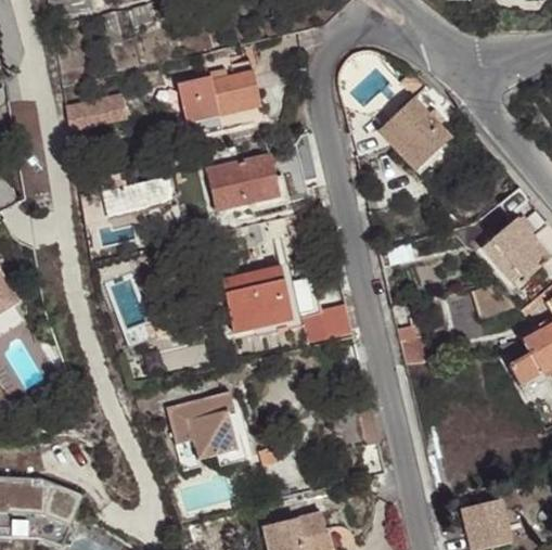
[(92,7),(91,0),(48,0),(50,13),(92,7)]
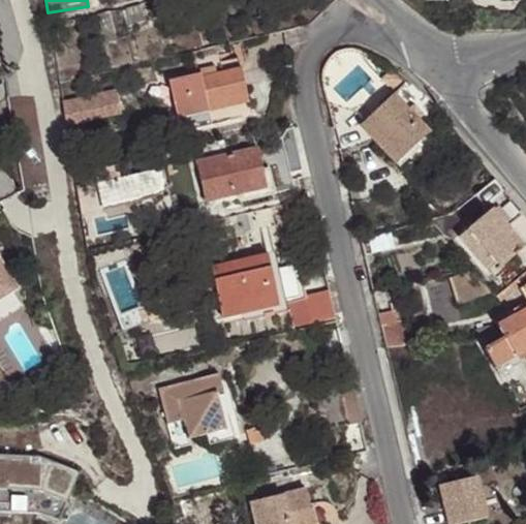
[(277,9),(274,0),(260,0),(264,12),(277,9)]
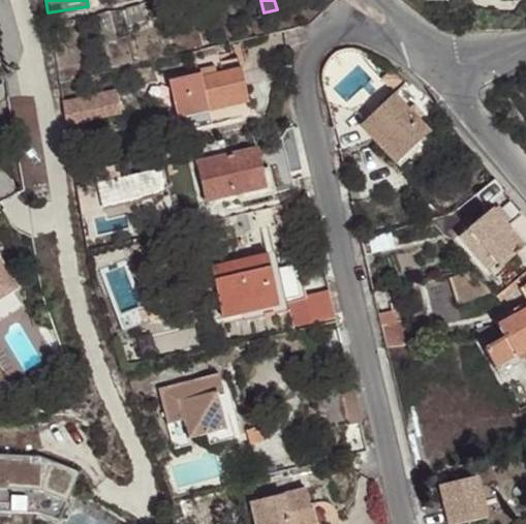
[(352,59),(329,79),(344,96),(368,78),(352,59)]
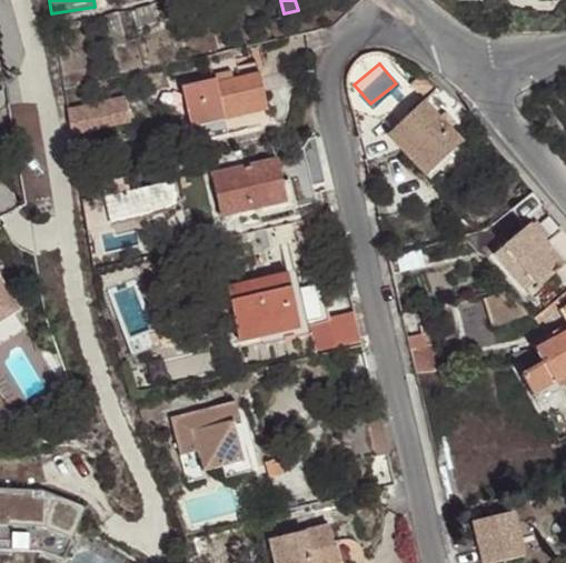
[(215,81),(222,109),(224,118),(267,108),(258,71),(217,81),(215,81)]
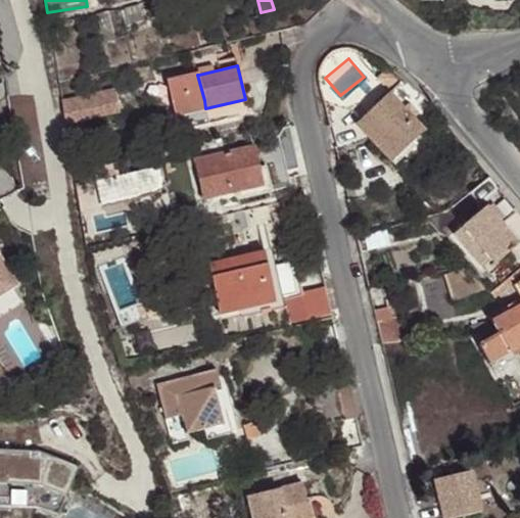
[(192,103),(204,100),(197,75),(199,75),(198,71),(166,78),(175,114),(194,111),(192,103)]
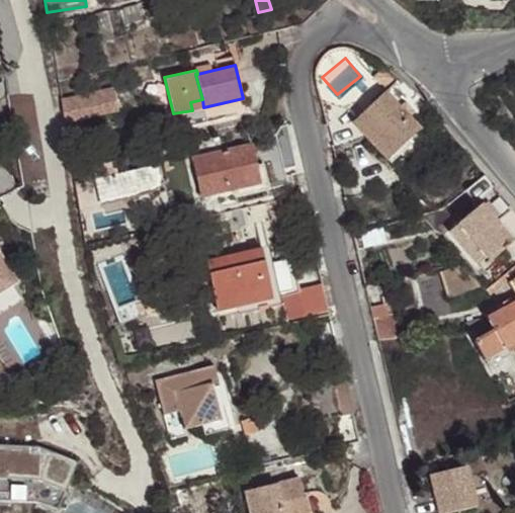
[(82,95),(85,108),(115,101),(112,87),(82,95)]
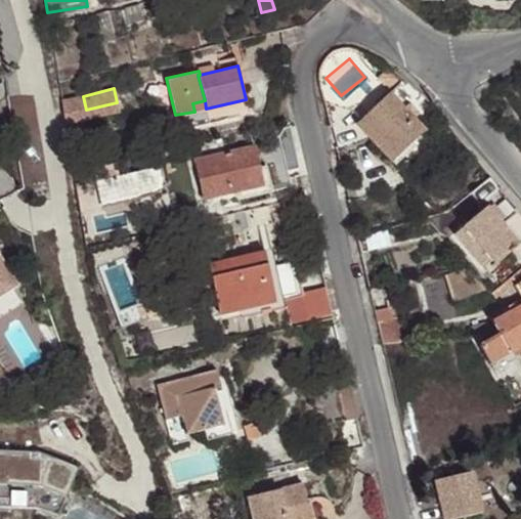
[(390,92),(360,123),(395,159),(426,130),(390,92)]
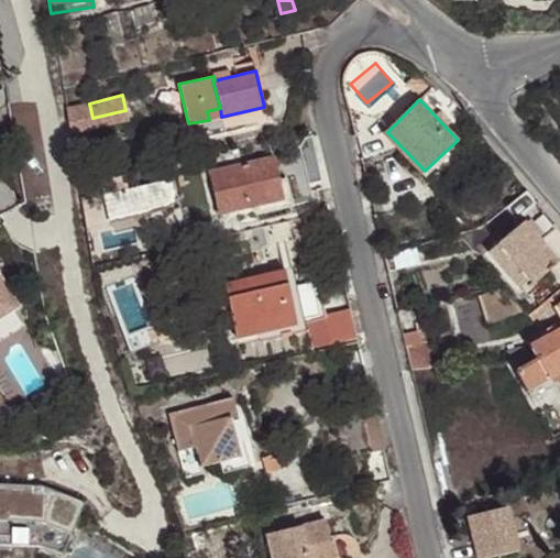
[(425,171),(387,132),(383,137),(419,176),(425,171)]
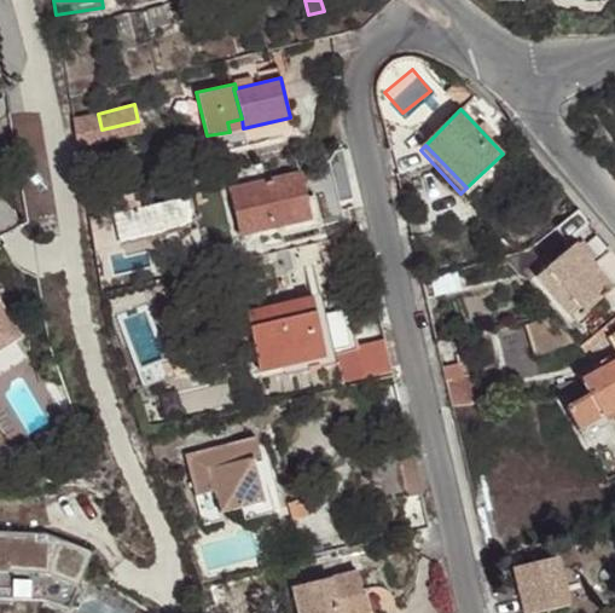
[(307,178),(312,190),(332,185),(329,168),(307,178)]
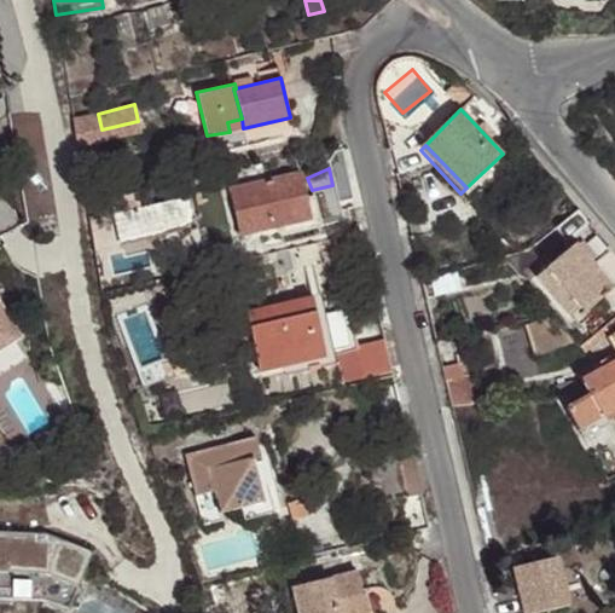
[(308,215),(299,173),(227,190),(236,232),(308,215)]
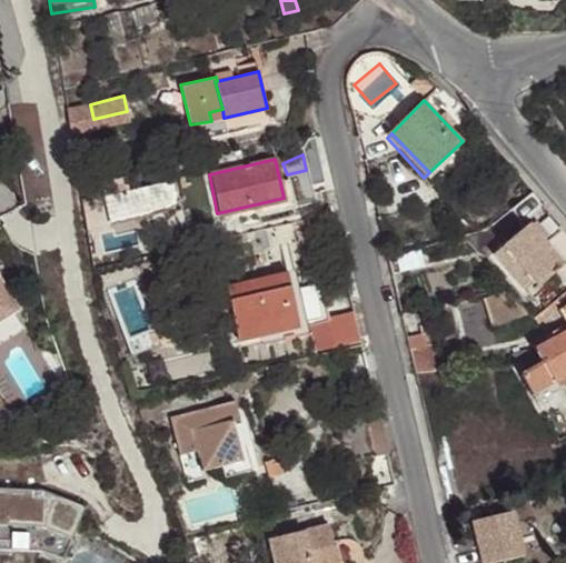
[(306,170),(287,174),(293,204),(314,199),(306,170)]
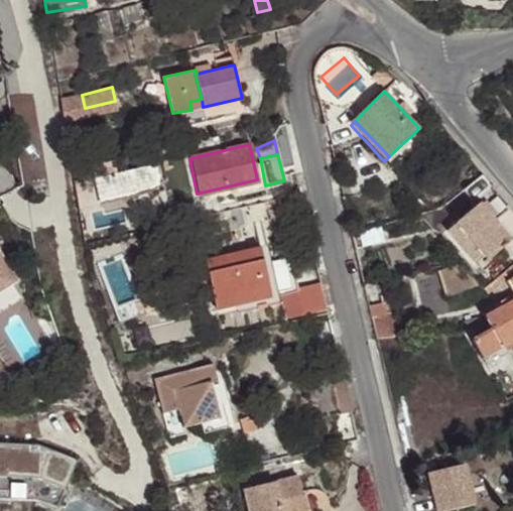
[(93,165),(96,177),(116,173),(113,161),(93,165)]
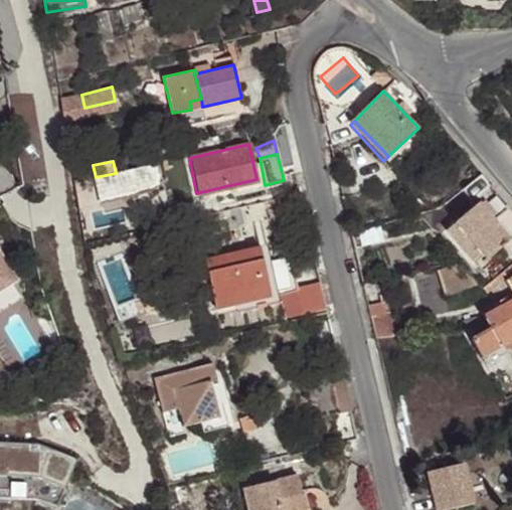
[(116,173),(96,177),(100,198),(159,185),(154,164),(116,173)]
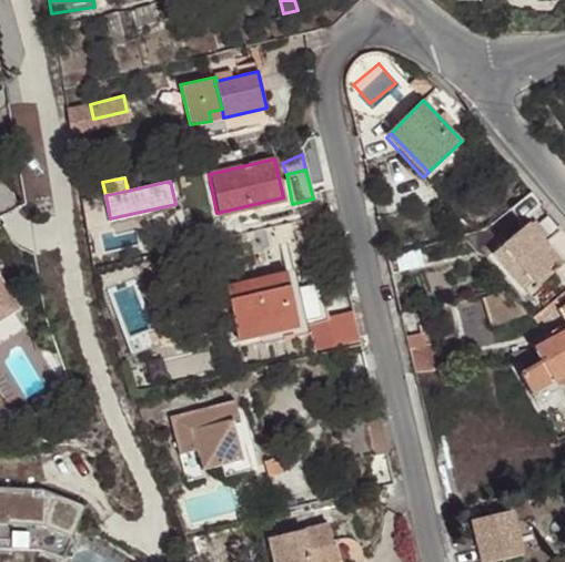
[(547,207),(530,187),(508,208),(522,224),(526,218),(546,241),(564,227),(547,207)]
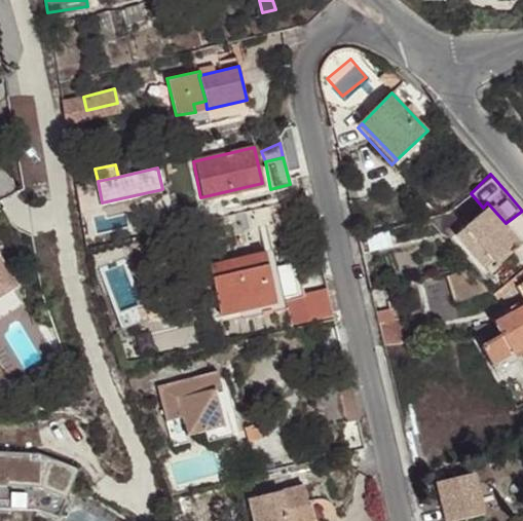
[(518,239),(506,223),(487,202),(483,208),(464,223),(494,259),(518,239)]
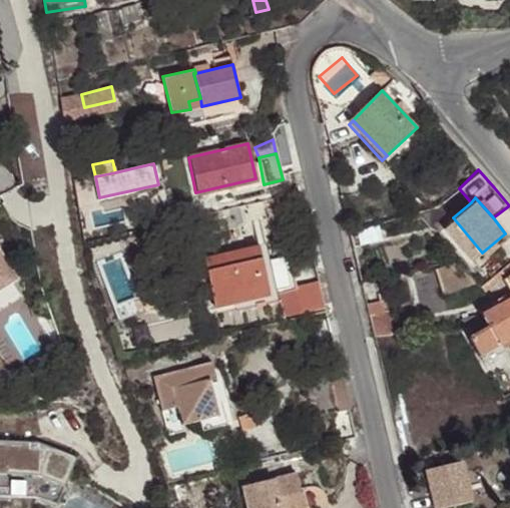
[(445,224),(475,259),(482,252),(453,217),(445,224)]
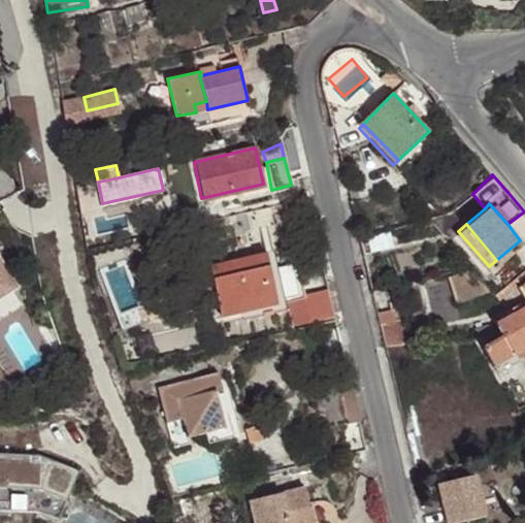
[(270,264),(270,261),(268,251),(254,254),(257,267),(270,264)]
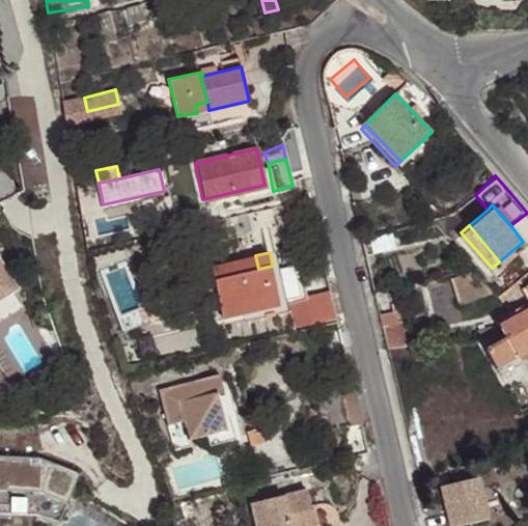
[(227,316),(281,304),(272,266),(258,269),(255,255),(215,266),(227,316)]
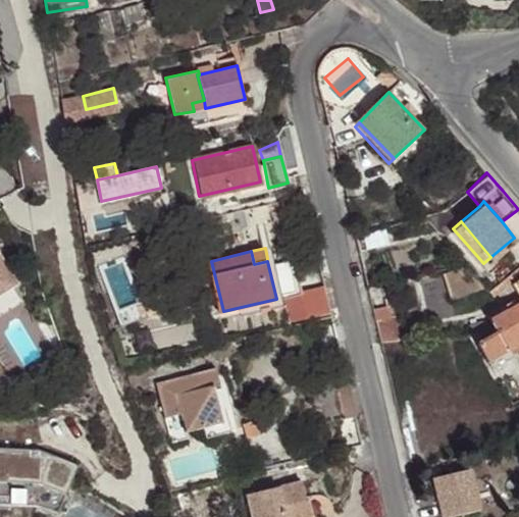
[(295,252),(267,258),(267,261),(276,299),(276,300),(302,292),(295,252)]
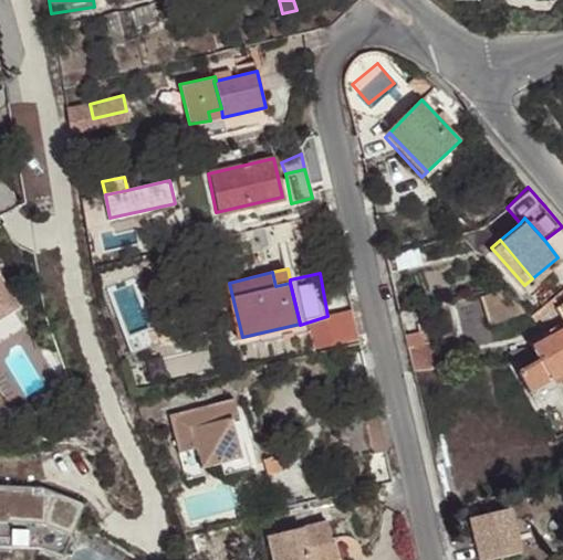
[(508,282),(482,289),(491,319),(517,312),(508,282)]
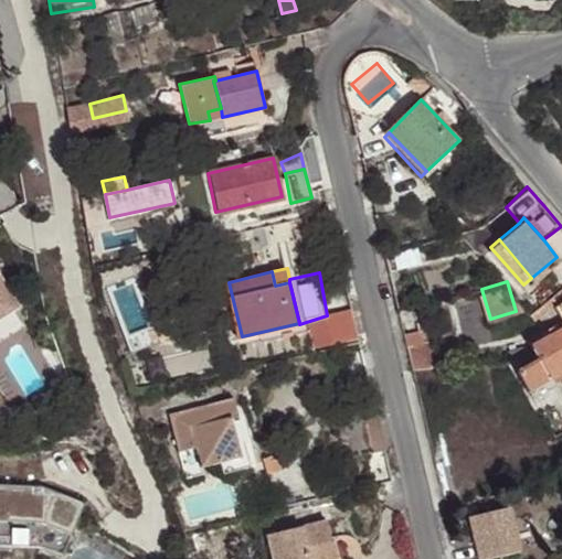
[(0,310),(12,303),(0,283),(0,310)]
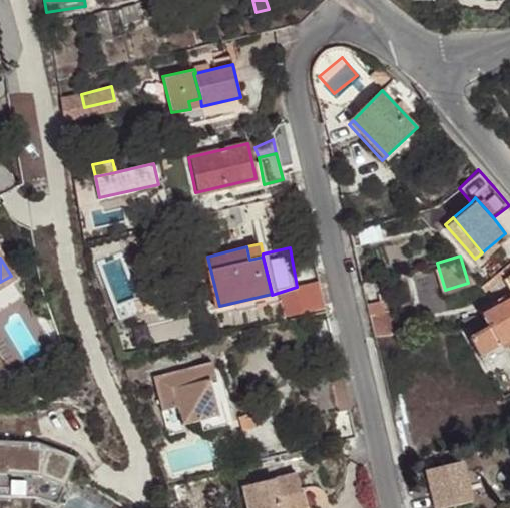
[(496,341),(509,333),(509,292),(480,311),(483,316),(486,323),(496,341)]
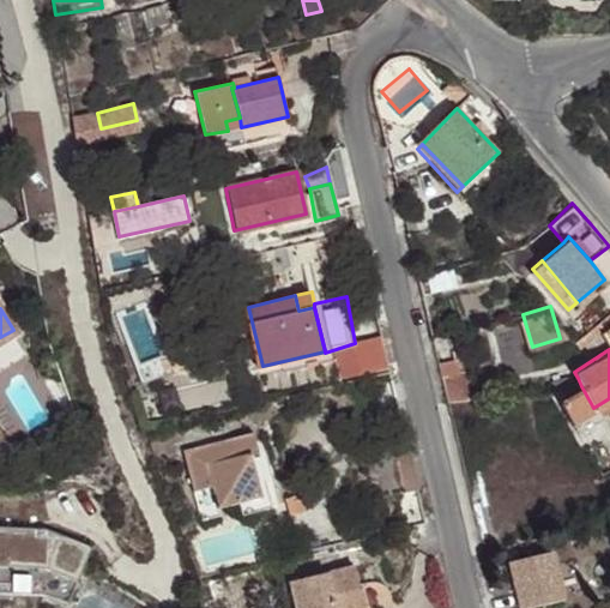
[(450,397),(467,395),(461,355),(444,357),(450,397)]
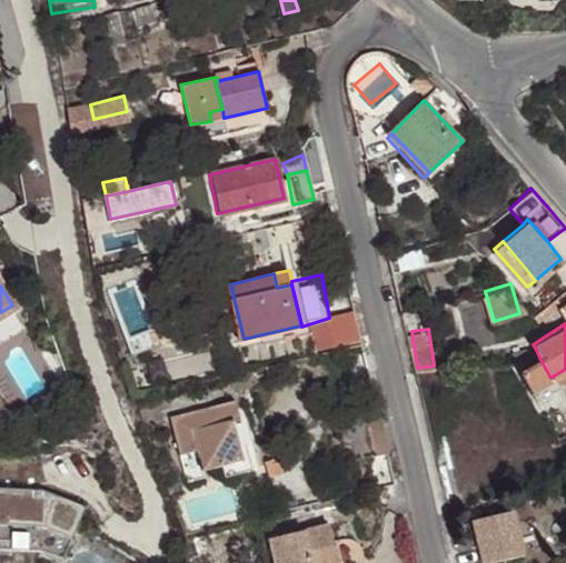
[(174,357),(178,374),(221,365),(217,347),(174,357)]
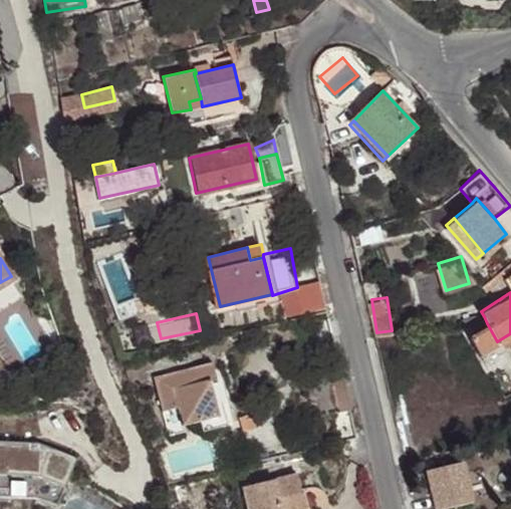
[(466,332),(487,323),(484,316),(461,324),(466,332)]
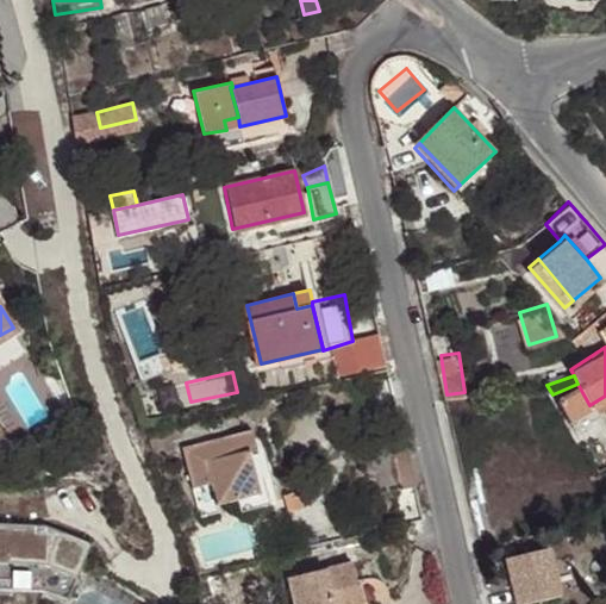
[(566,419),(589,405),(578,384),(554,397),(566,419)]
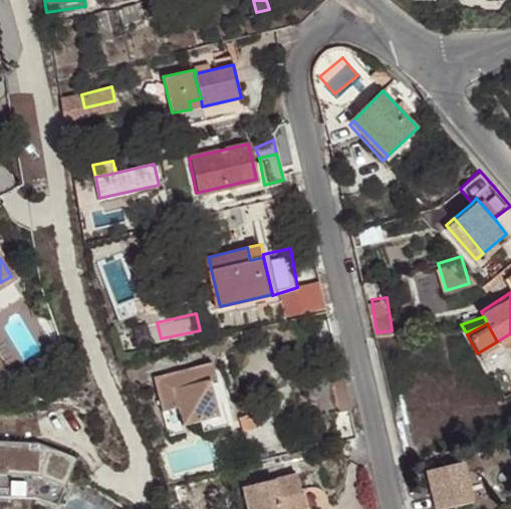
[(211,361),(151,375),(160,411),(175,407),(180,425),(217,416),(208,380),(214,378),(211,361)]
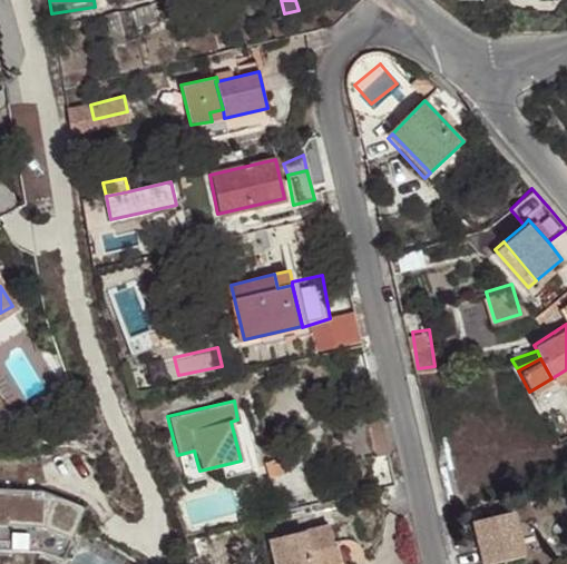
[(375,454),(385,451),(378,417),(367,419),(375,454)]
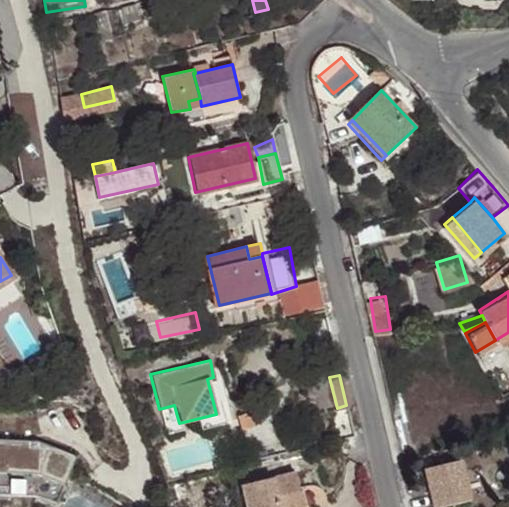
[(317,411),(337,408),(329,377),(310,381),(317,411)]
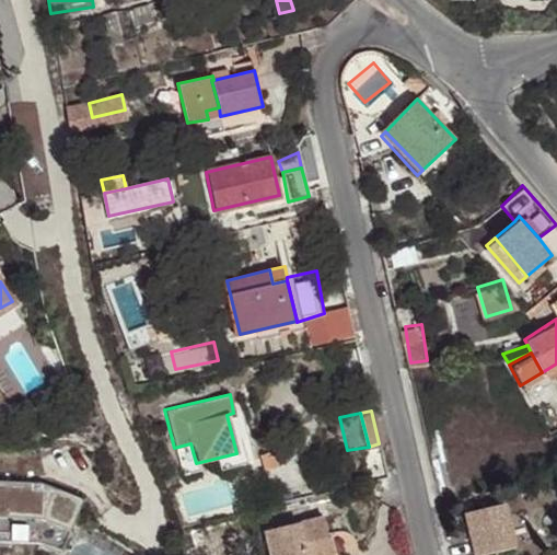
[(44,478),(0,477),(0,538),(42,540),(65,547),(86,495),(44,478)]
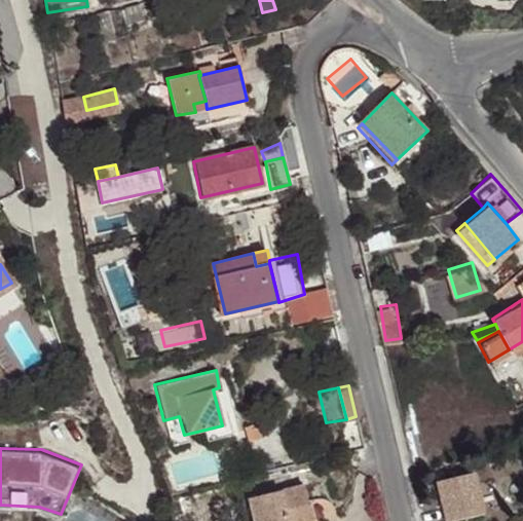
[(472,474),(436,482),(444,520),(450,520),(481,515),(472,474)]
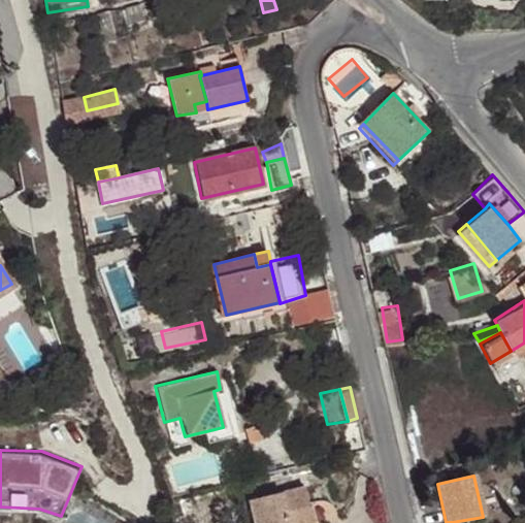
[(312,522),(304,488),(247,500),(252,522),(312,522)]
